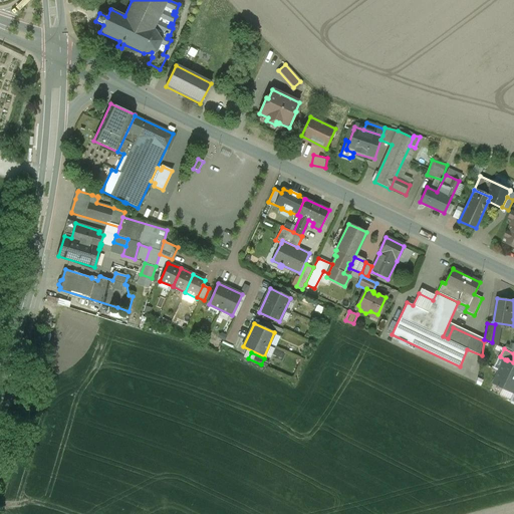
[(513,362),(507,359),(507,360),(505,359),(500,370),(513,377),(513,362)]
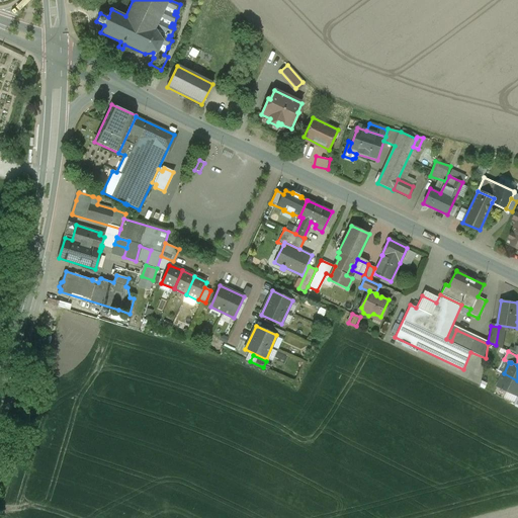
[(517,380),(504,373),(501,379),(502,382),(500,386),(517,396),(517,380)]
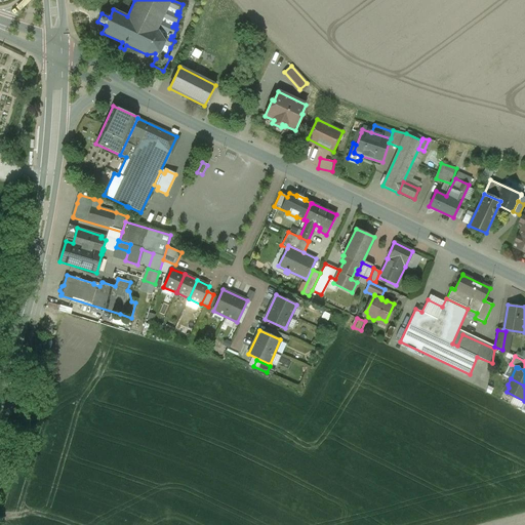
All buildings are outlined.
